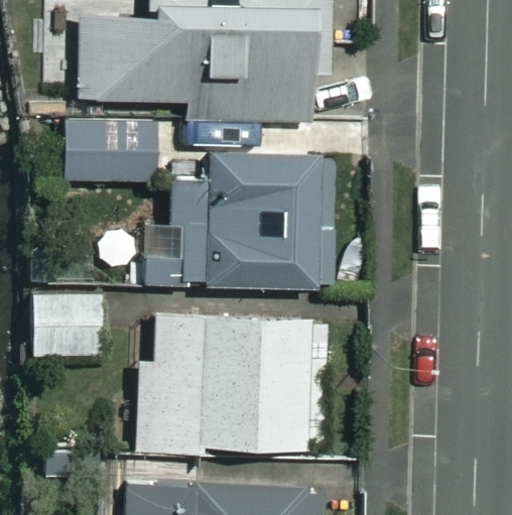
[(149,0),(150,20),(80,21),(81,103),(190,102),(190,117),(311,116),(311,77),(332,77),(331,0),(149,0)]
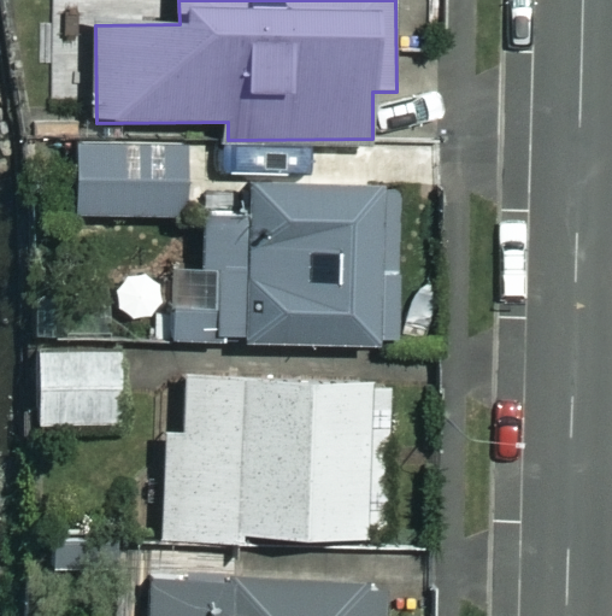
[(190,141),(78,144),(80,217),(193,215),(190,141)]
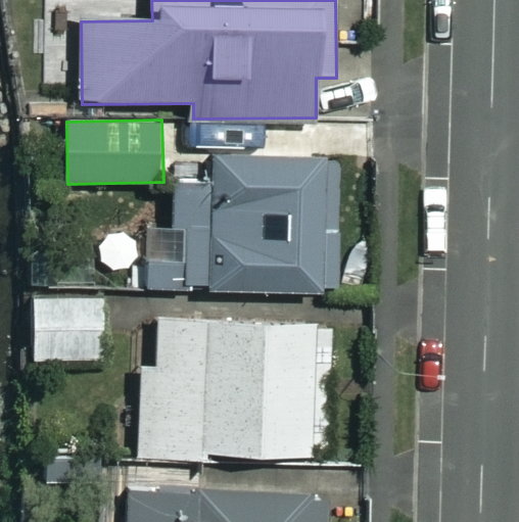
[(336,158),(202,161),(202,189),(177,190),(180,291),(339,288),(336,158)]
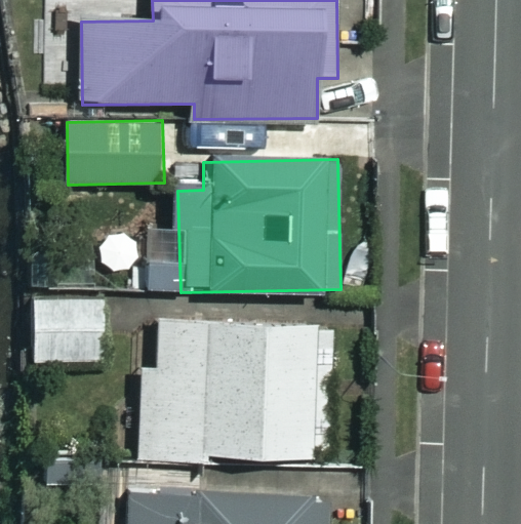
[(113,298),(34,298),(33,361),(113,362),(113,298)]
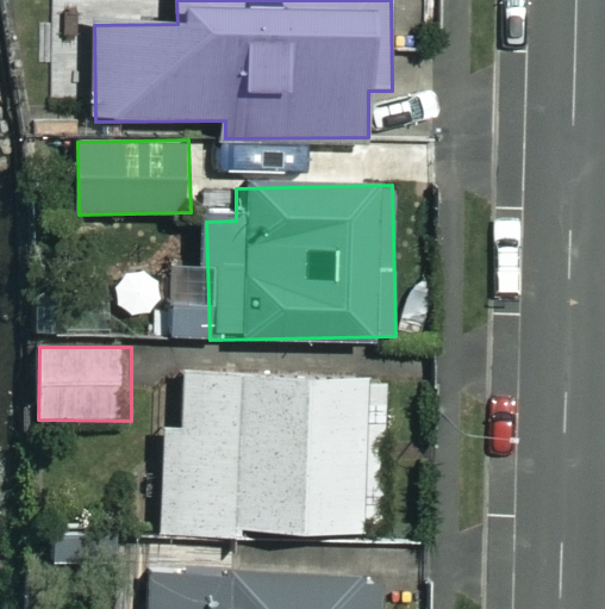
[(384,361),(182,360),(182,421),(164,421),(163,530),(382,533),(384,361)]
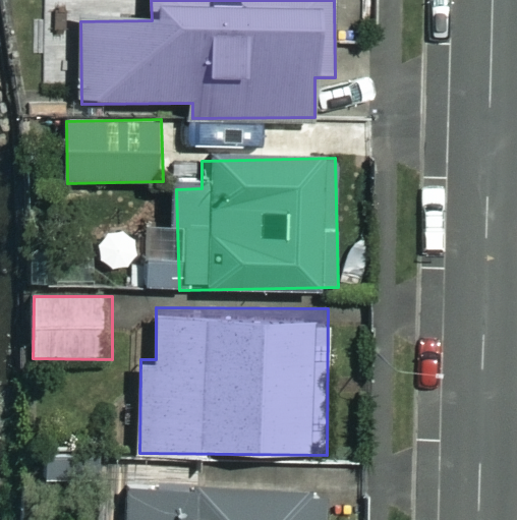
[(324,519),(323,490),(124,495),(124,519),(324,519)]
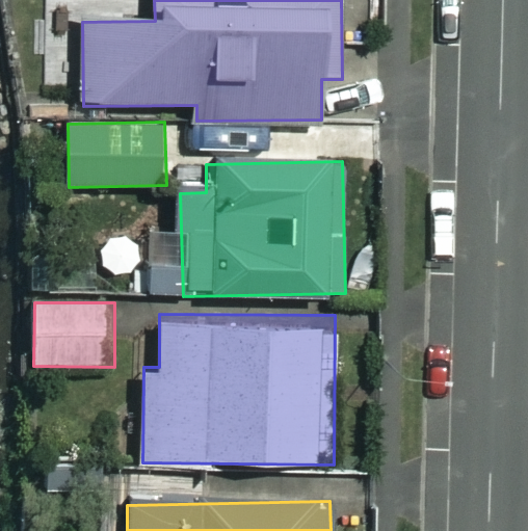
All buildings are outlined.
